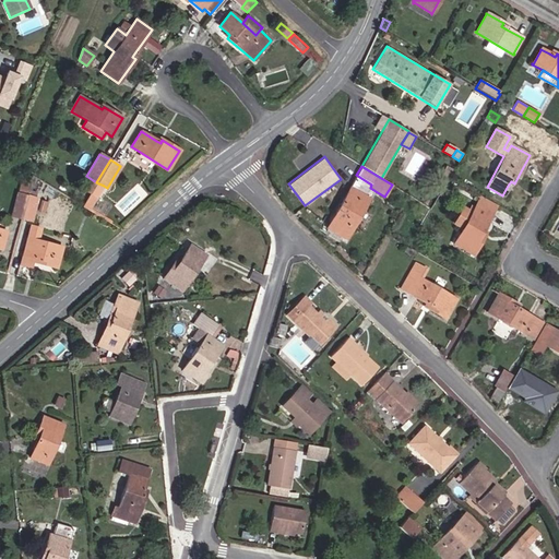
[(370,188),(371,185),(356,175),(349,188),(365,197),(370,188)]
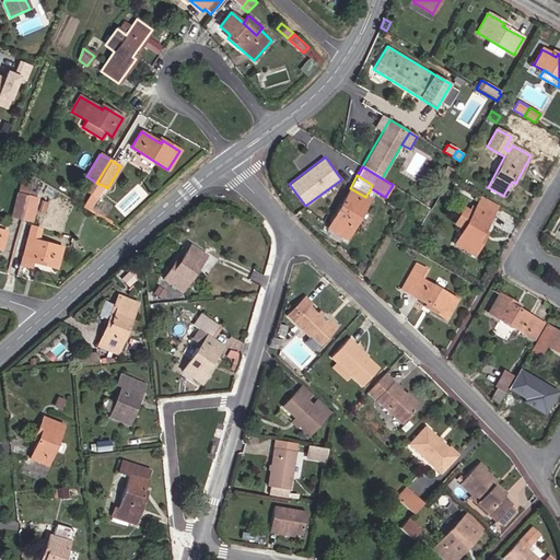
[(90,195),(96,183),(86,176),(80,188),(90,195)]
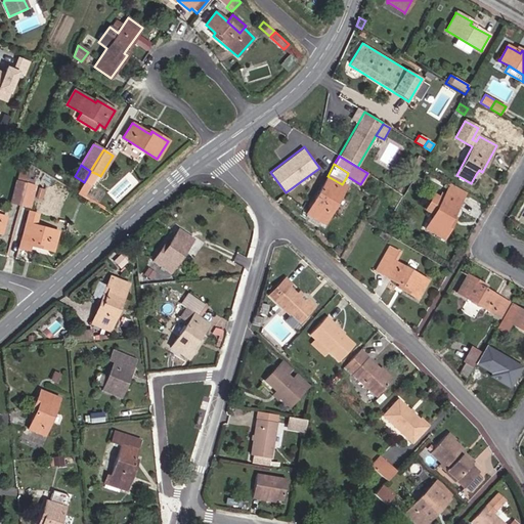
[(26,184),(29,172),(19,169),(16,181),(26,184)]
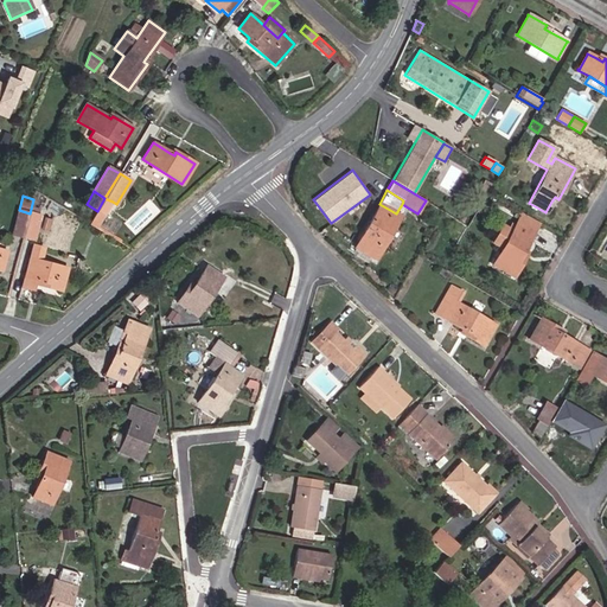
[(97,228),(113,202),(104,198),(97,211),(89,223),(97,228)]
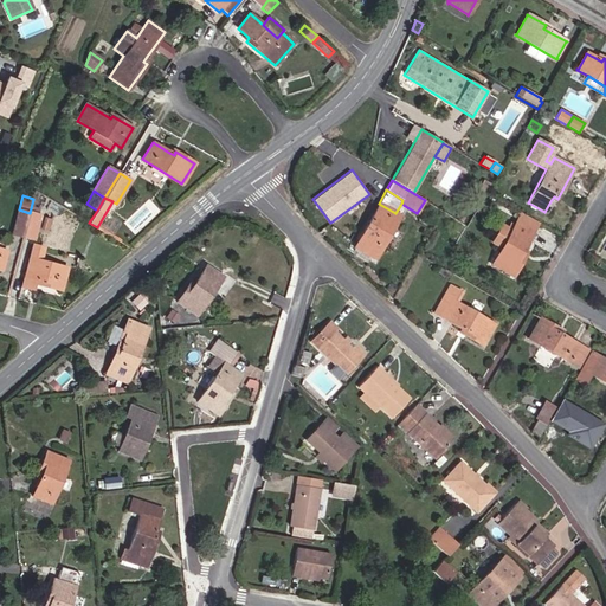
[(482,214),(490,200),(485,198),(477,212),(482,214)]
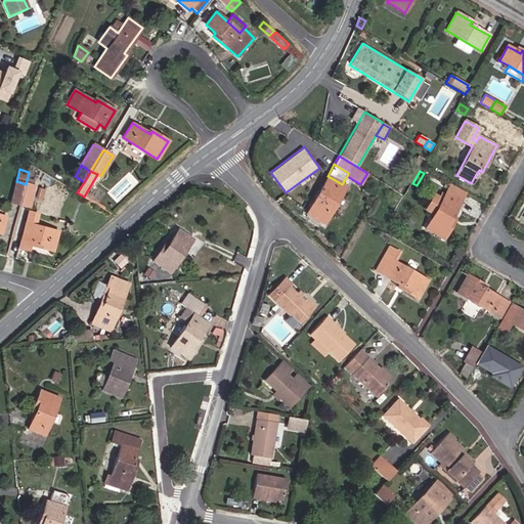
[(323,225),(346,185),(345,186),(342,184),(328,176),(305,215),(306,214),(315,220),(323,224),(322,225),(323,225)]
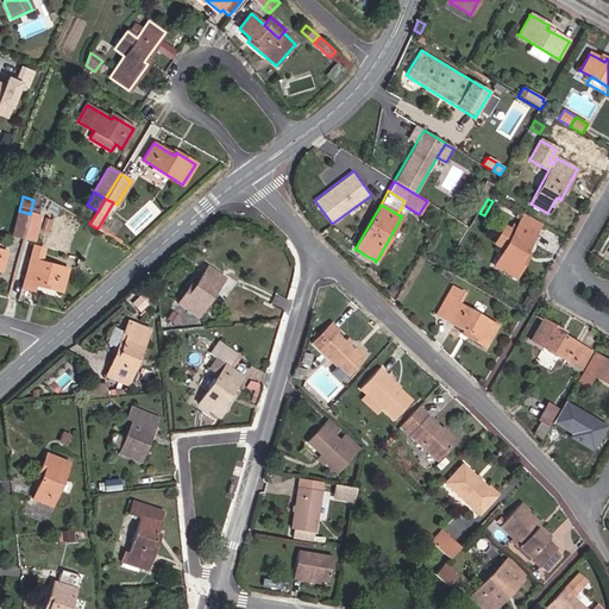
[(24,238),(30,214),(19,211),(12,234),(24,238)]
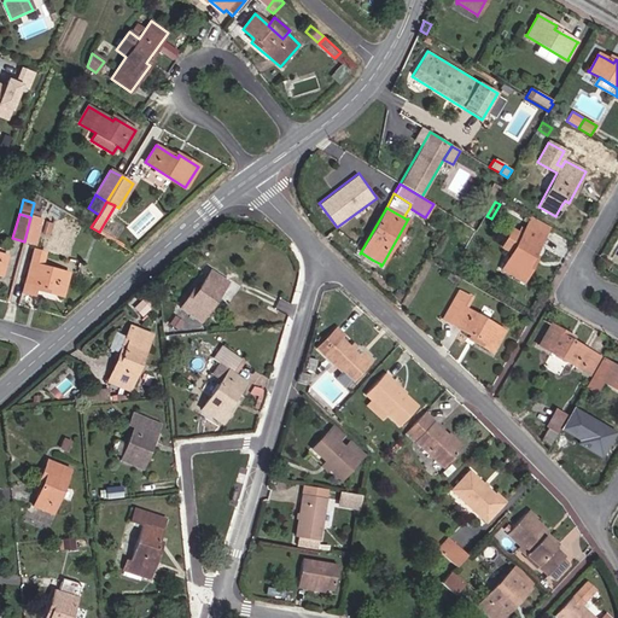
[(534,256),(549,227),(531,216),(522,234),(512,229),(503,245),(513,251),(501,272),(502,272),(523,283),(522,284),(523,284),(532,266),(530,263),(534,256)]
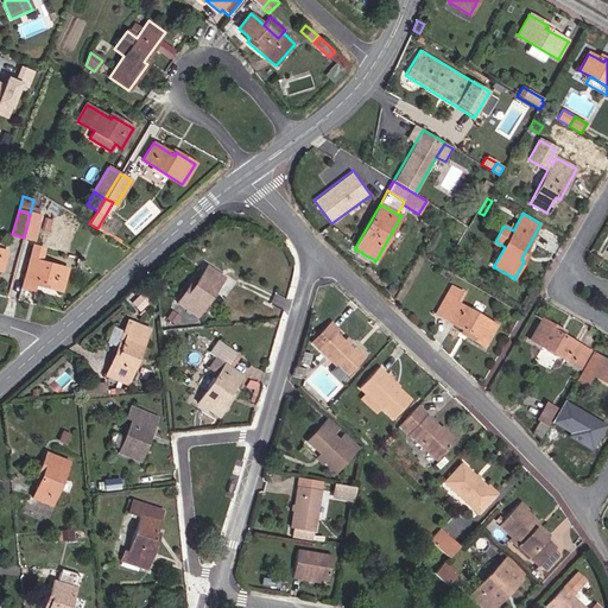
[(33,240),(40,216),(30,214),(24,238),(33,240)]
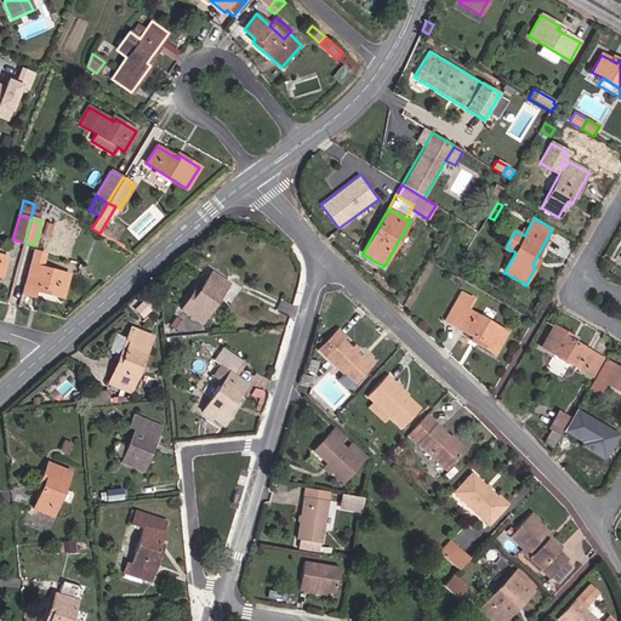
[(62,297),(68,274),(41,267),(45,255),(33,251),(22,294),(33,296),(34,290),(62,297)]
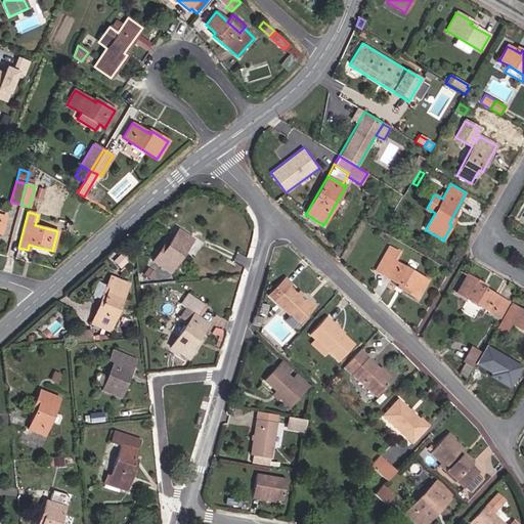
[(170,272),(192,239),(177,229),(168,244),(166,242),(153,261),(170,272)]
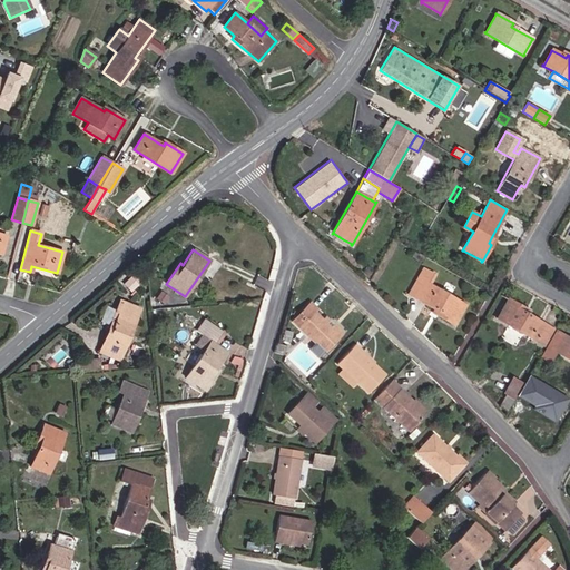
[(454,324),(464,305),(465,306),(465,305),(429,285),(434,275),(423,268),(408,295),(433,310),(431,312),(454,325),(455,325),(454,324)]
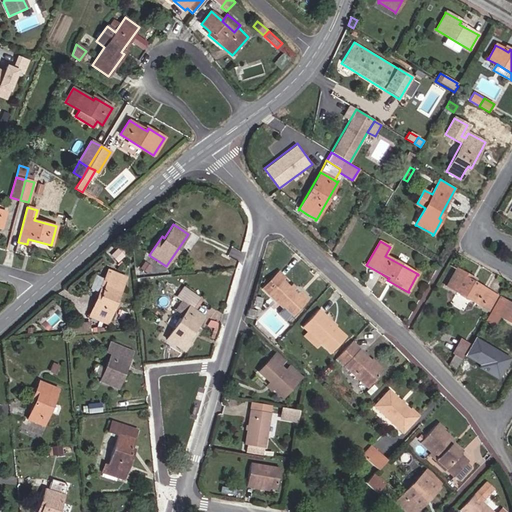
[(122,256),(115,249),(110,254),(117,261),(122,256)]
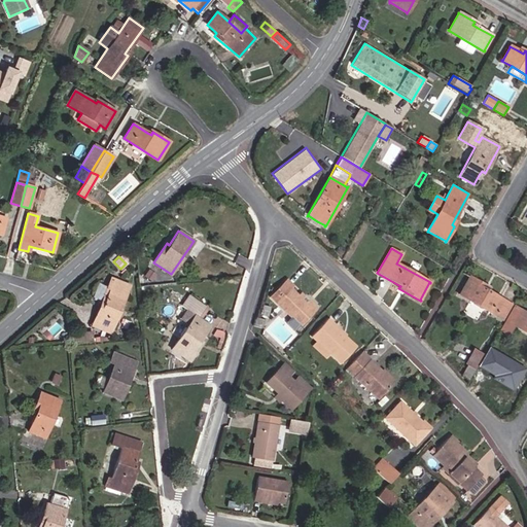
[(150,281),(154,275),(148,270),(144,276),(150,281)]
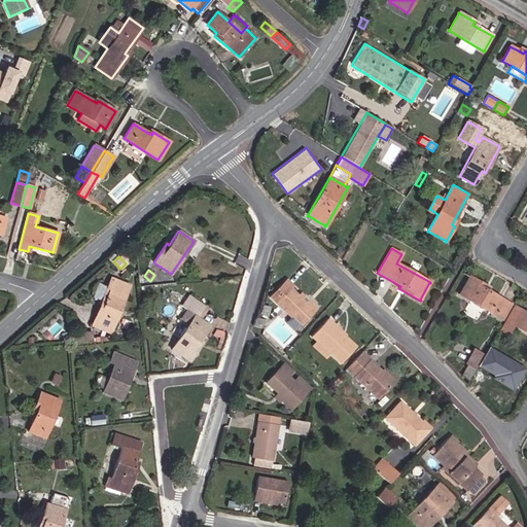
[(503,300),(489,291),(490,288),(468,276),(469,277),(459,294),(458,293),(458,294),(494,315),(495,314),(502,318),(511,305),(503,301),(503,300)]
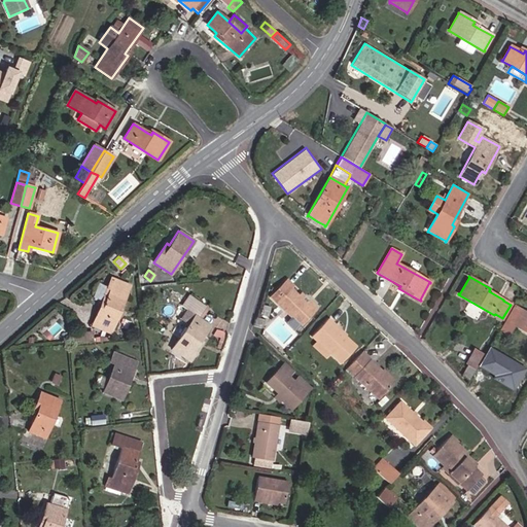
[(112,328),(126,294),(124,294),(127,286),(127,285),(109,278),(106,287),(109,288),(105,300),(102,297),(93,320),(112,328)]
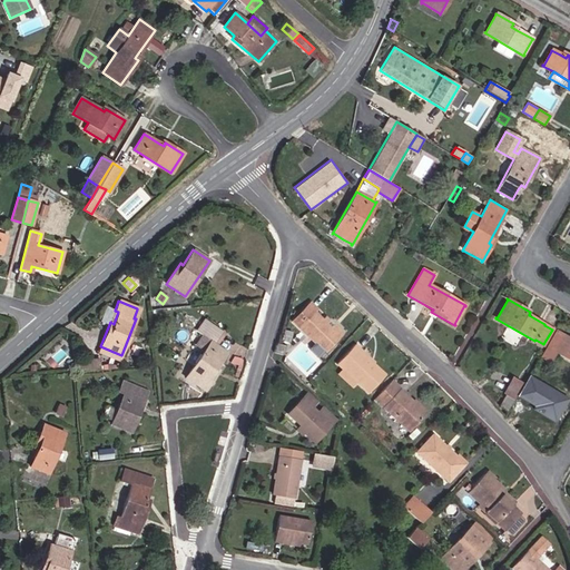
[(338,336),(326,324),(328,321),(324,316),(321,320),(315,314),(318,311),(310,303),(292,322),(315,343),(324,352),(338,336)]
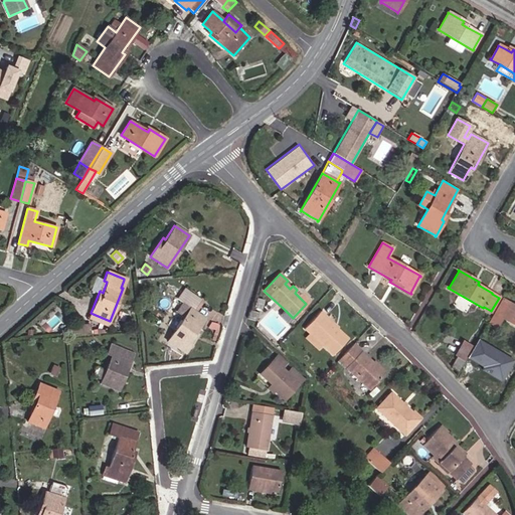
[(194,312),(202,301),(184,289),(177,299),(182,303),(175,312),(183,318),(167,341),(184,353),(195,338),(192,336),(194,333),(204,319),(194,312)]
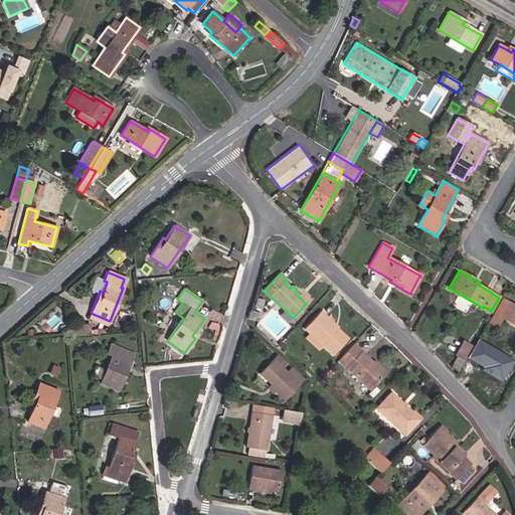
[(309,301),(297,290),(295,293),(306,304),(309,301)]
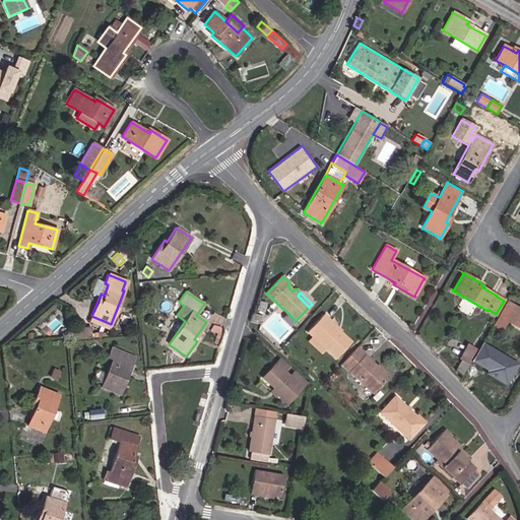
[(177,315),(184,306),(179,302),(172,312),(177,315)]
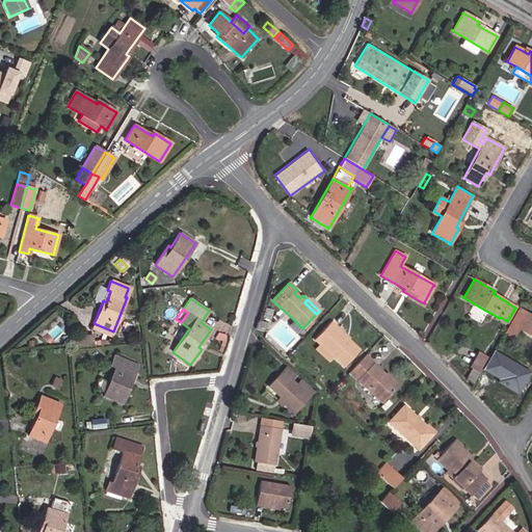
[(531,316),(520,310),(506,333),(513,337),(519,328),(531,336),(531,316)]
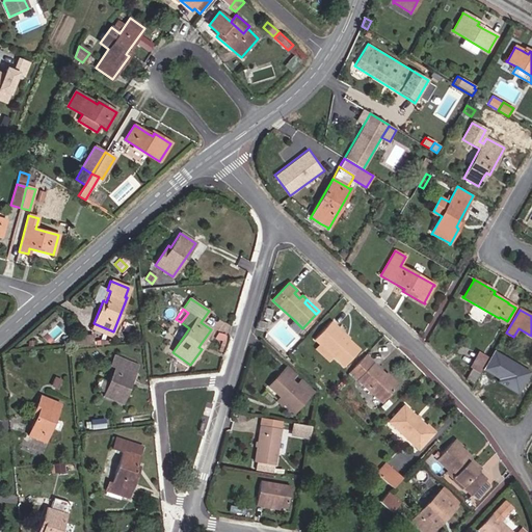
[(258,320),(255,328),(264,331),(266,322),(258,320)]
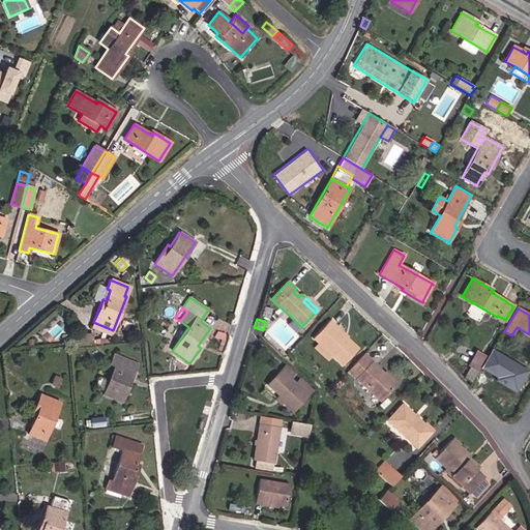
[(301,327),(293,319),(289,323),(289,326),(295,333),(301,327)]
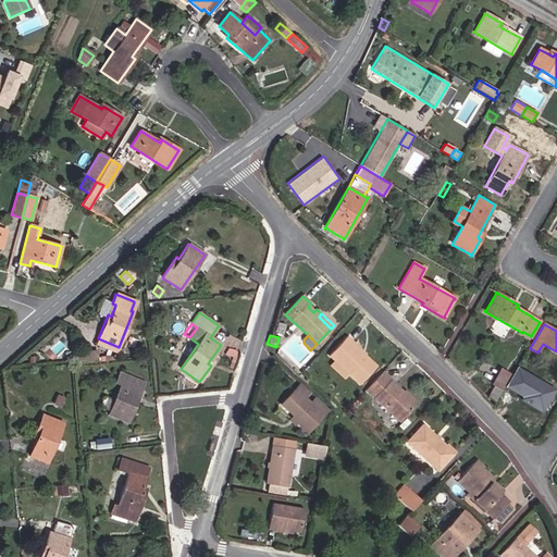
[(376,366),(351,343),(353,342),(347,336),(327,356),(333,361),(348,375),(358,385),(376,366)]
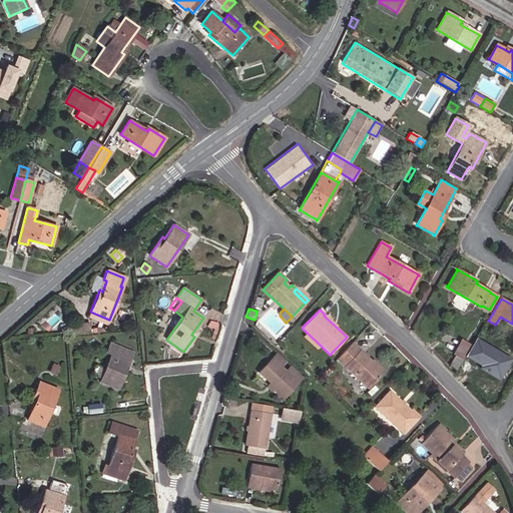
[(107,326),(109,320),(90,312),(88,318),(107,326)]
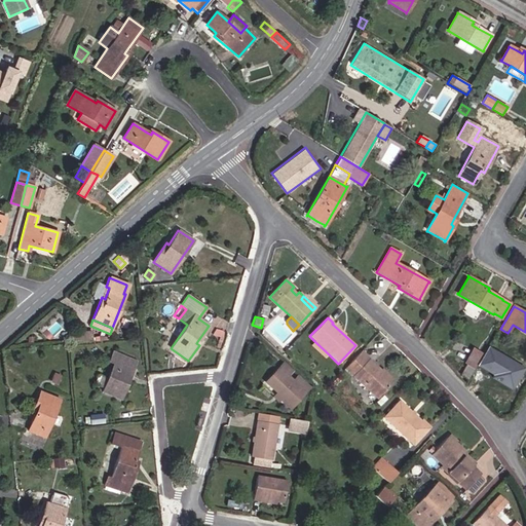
[(91,341),(90,332),(74,333),(74,334),(68,335),(69,343),(91,341)]
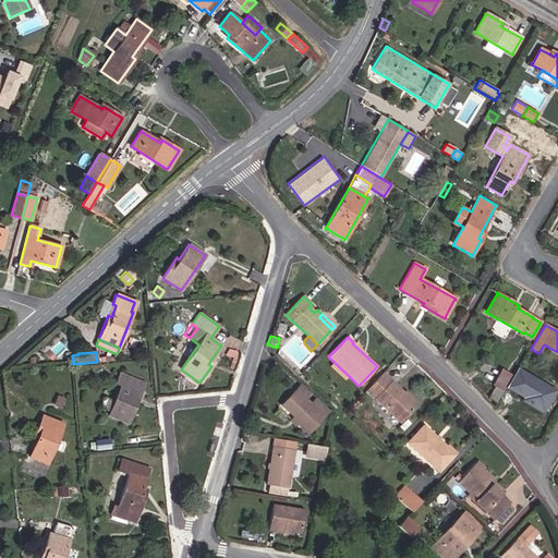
[(349,376),(334,362),(329,366),(344,380),(349,376)]
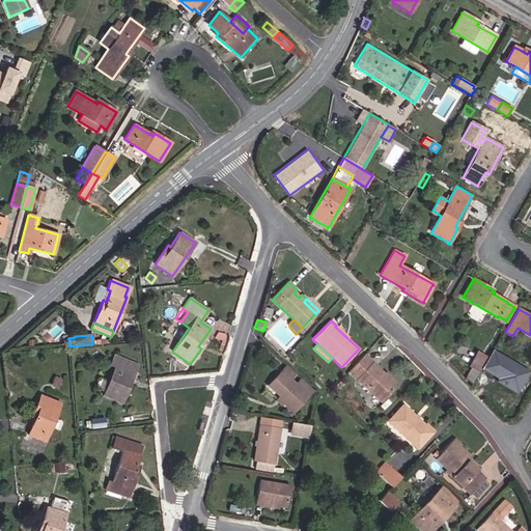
[(478,372),(487,357),(477,351),(468,366),(470,368),(478,372)]
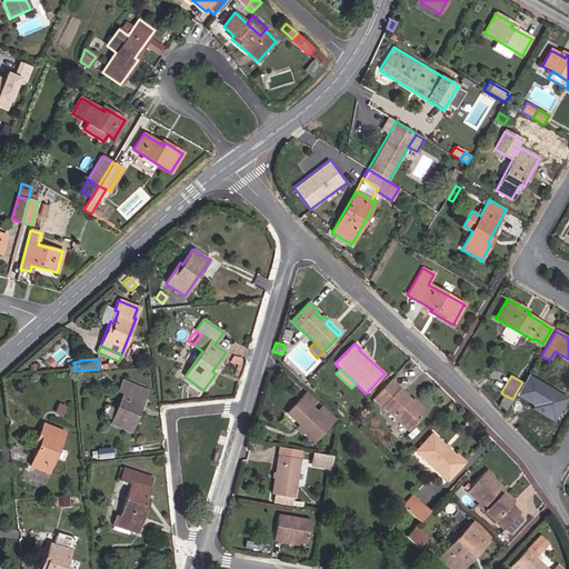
[(410,402),(411,401),(398,389),(399,388),(390,379),(373,398),(408,430),(422,415),(410,402)]
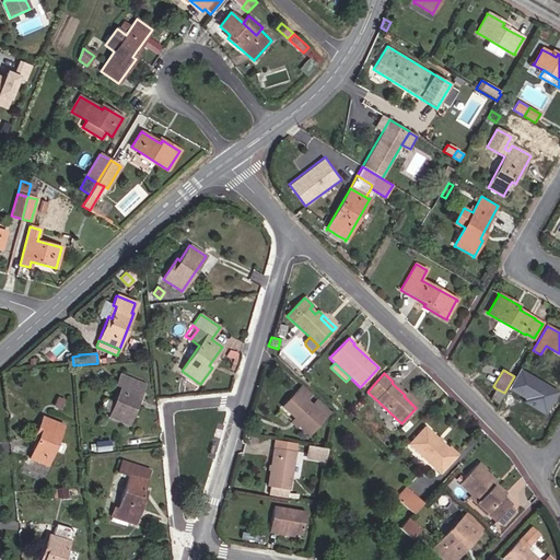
[(138,401),(144,385),(120,375),(116,385),(121,387),(114,404),(109,413),(108,417),(128,424),(137,405),(132,404),(133,399),(138,401)]
